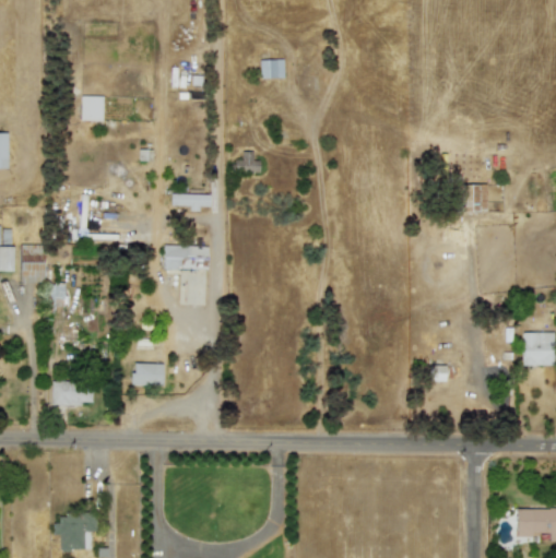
[(284,60),(260,61),(261,80),(285,79),(284,60)]
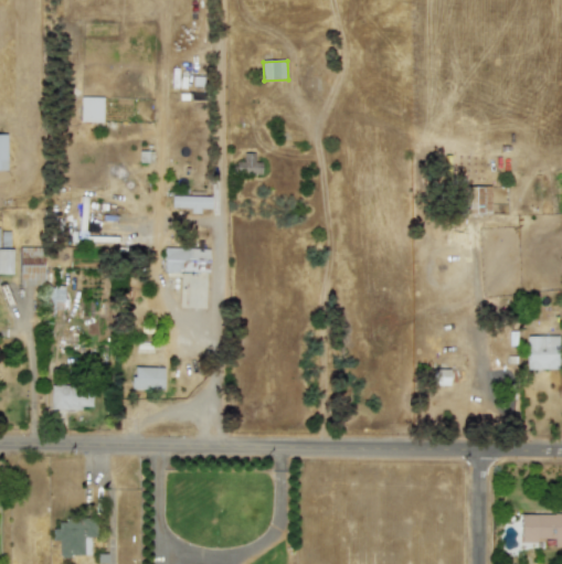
[(83,123),(105,123),(105,98),(83,98),(83,123)]
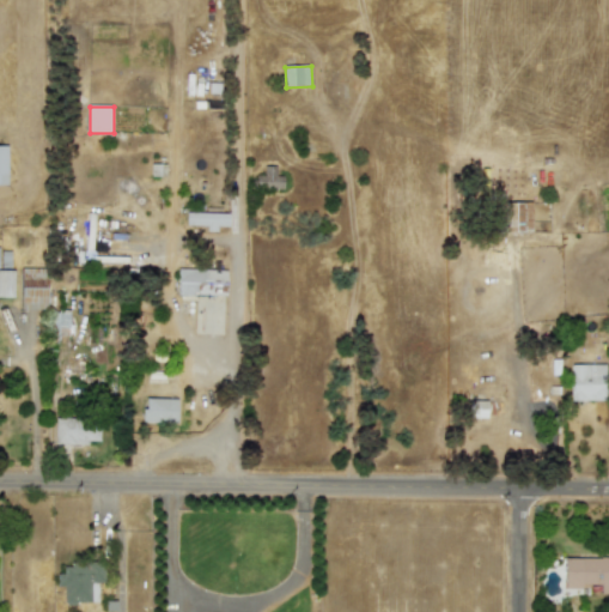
[(0,186),(10,186),(10,147),(0,146),(0,186)]
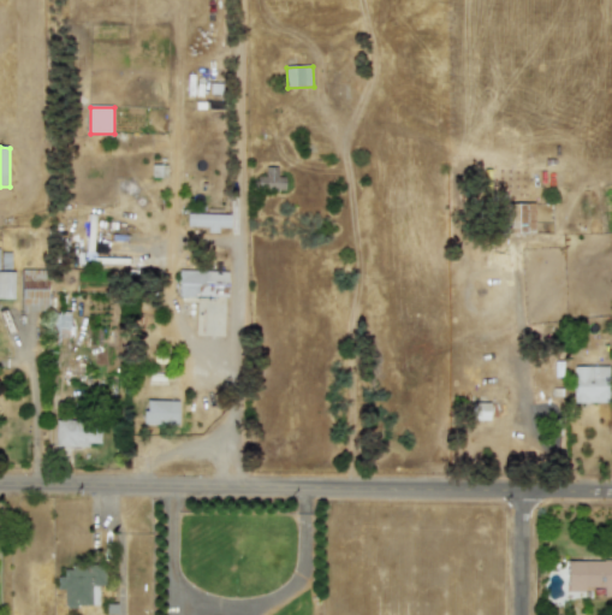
[(260,191),(287,191),(287,178),(279,177),(279,169),(267,167),(267,177),(260,177),(260,191)]
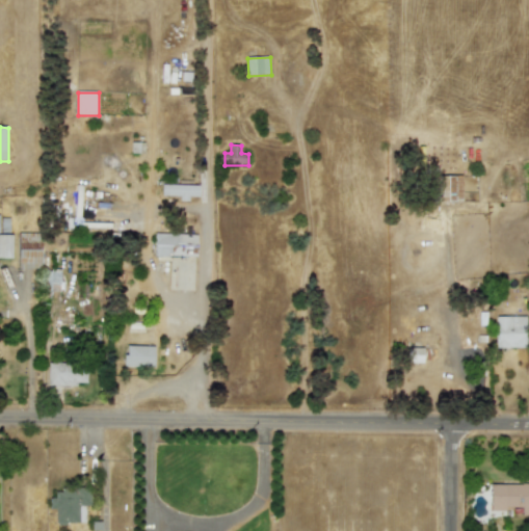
[(433,177),(434,203),(465,203),(464,176),(433,177)]
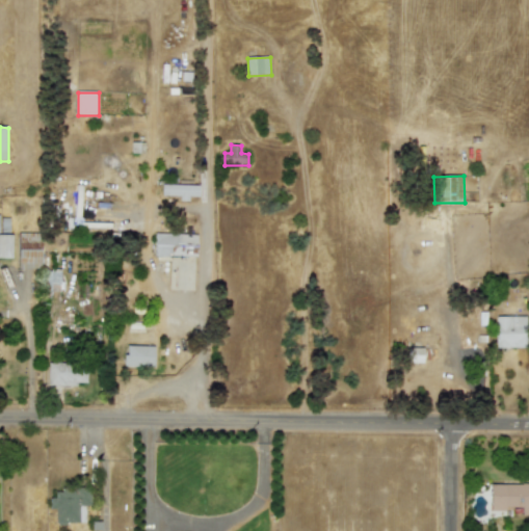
[(163,195),(181,196),(181,202),(191,202),(191,196),(201,197),(201,186),(163,185),(163,195)]
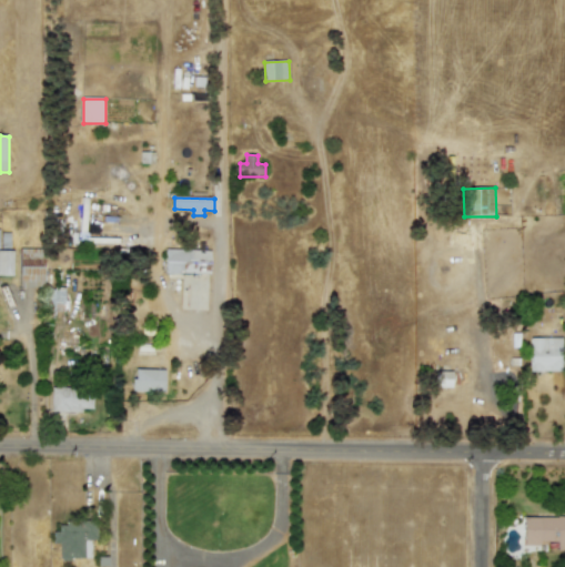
[(44,287),(46,250),(21,250),(20,286),(44,287)]
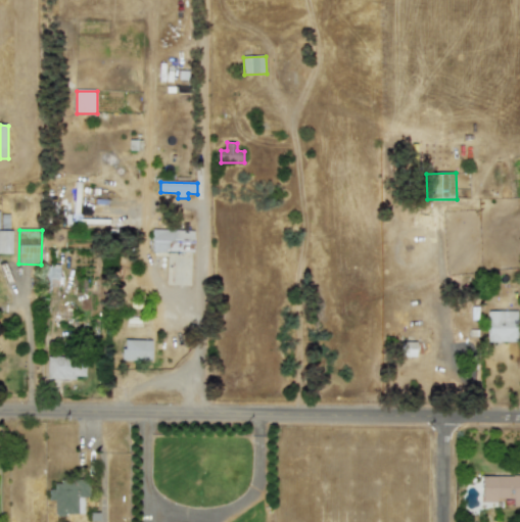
[(195,231),(153,230),(153,252),(195,252),(195,231)]
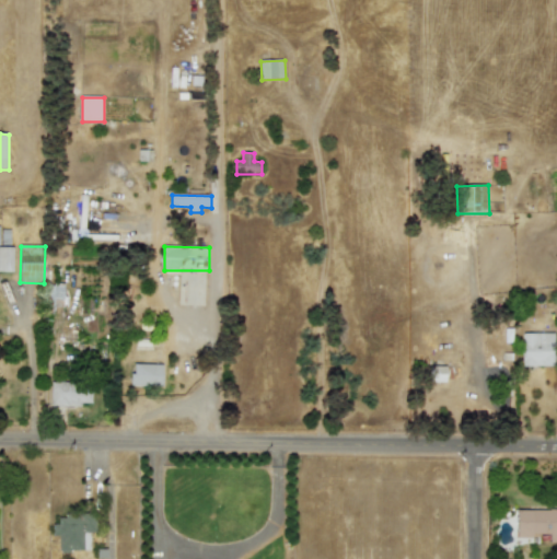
[(15,248),(0,247),(0,271),(14,272),(15,248)]
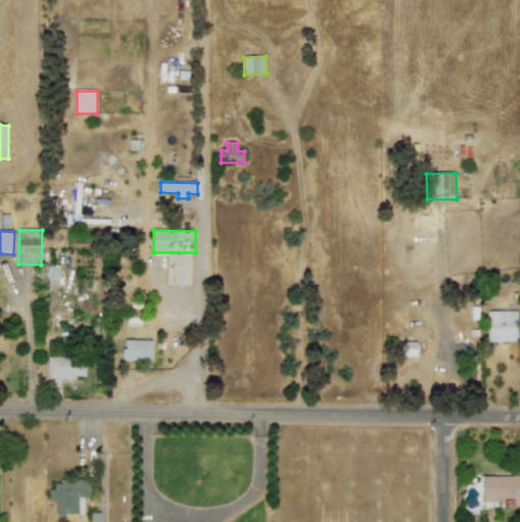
[(52,281),(61,281),(62,267),(45,267),(44,289),(51,289),(52,281)]
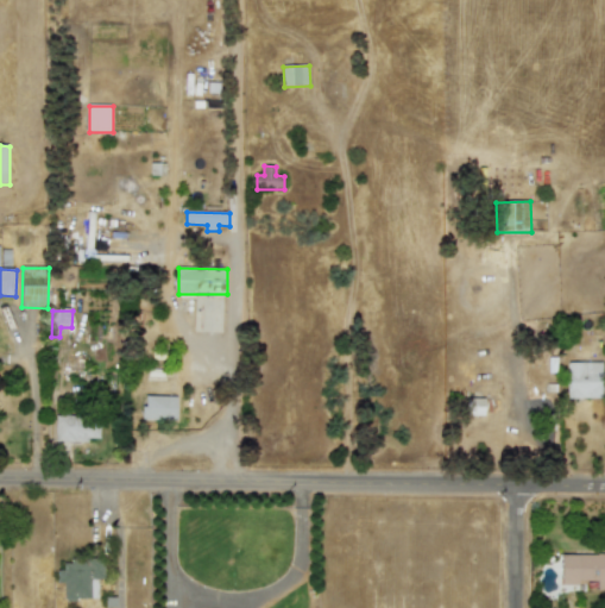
[(569,364),(571,399),(603,399),(603,363),(569,364)]
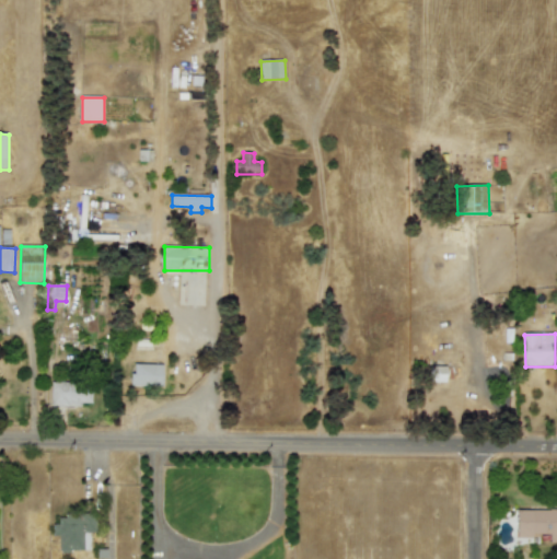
[(164,364),(134,364),(132,387),(163,387),(164,364)]
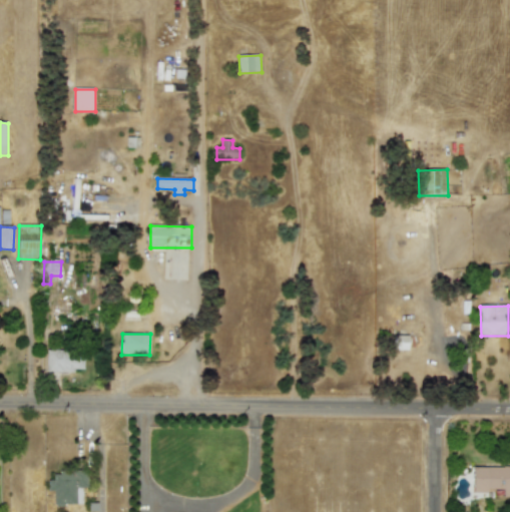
[(409,336),(396,337),(396,350),(410,350),(409,336)]
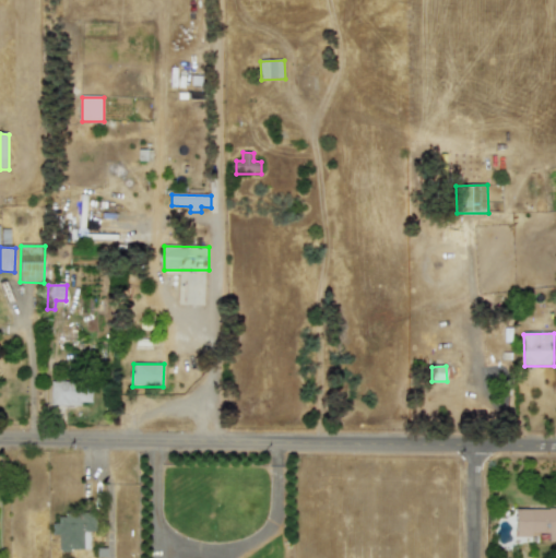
[(52,404),(93,405),(93,383),(52,382),(52,404)]
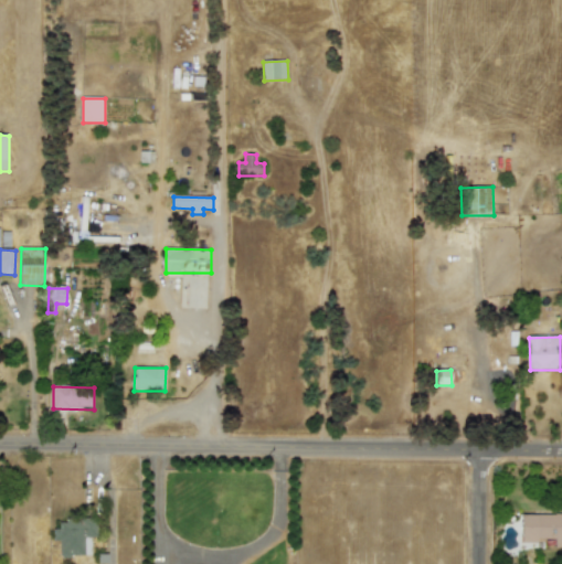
[(561,515),(522,515),(522,542),(557,542),(557,549),(561,547),(561,515)]
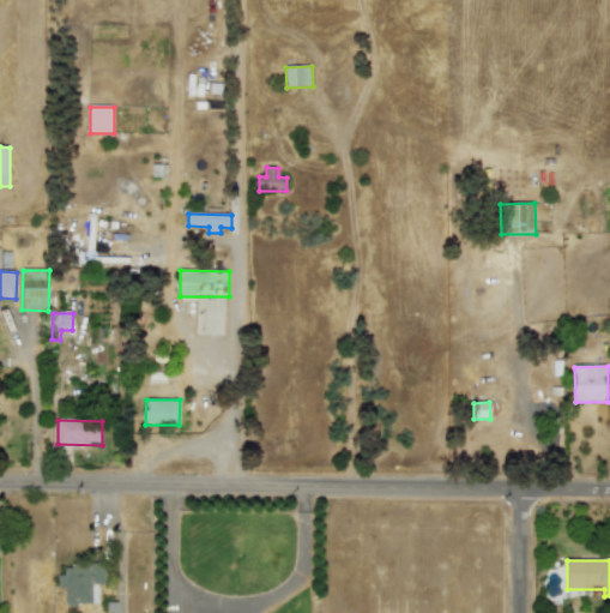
[(104,565),(62,564),(61,588),(66,588),(66,605),(100,606),(101,583),(104,583),(104,565)]
